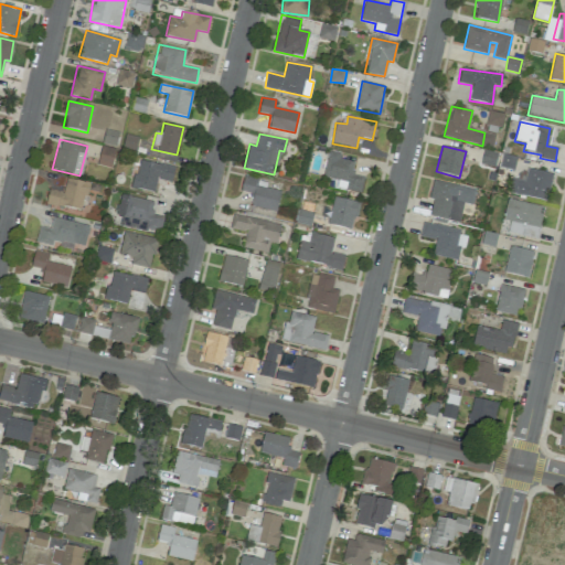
[(364,177),(352,173),(354,162),(339,159),(340,153),(329,151),(322,177),(348,181),(345,190),(361,193),(364,177)]
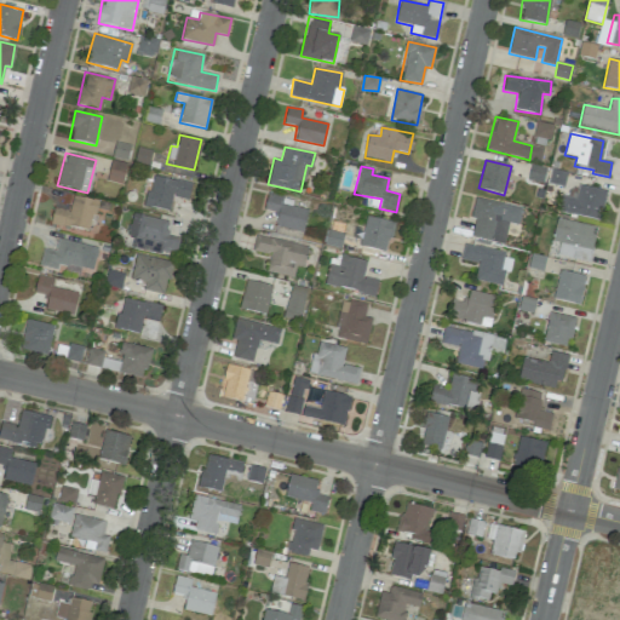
[(191,182),(150,176),(145,207),(170,211),(172,196),(188,199),(191,182)]
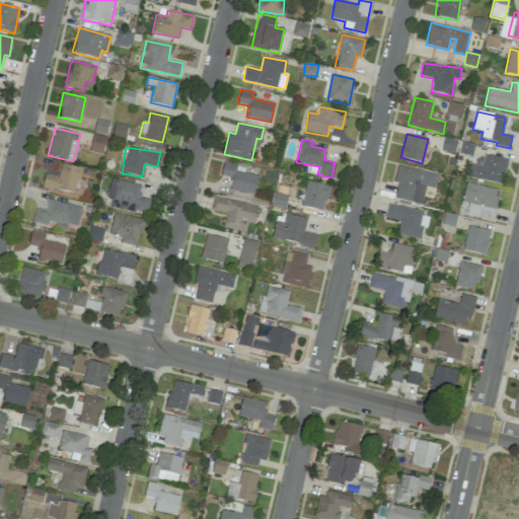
[(507,159),(484,156),(483,166),(470,164),(469,178),(504,182),(507,159)]
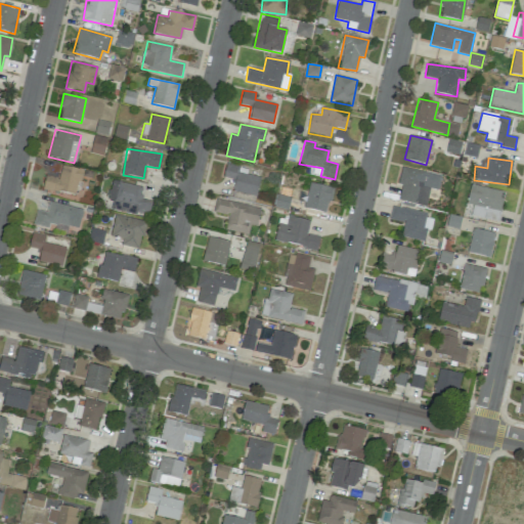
[(232,191),(256,197),(260,177),(247,174),(248,168),(226,164),(223,177),(234,180),(232,191)]
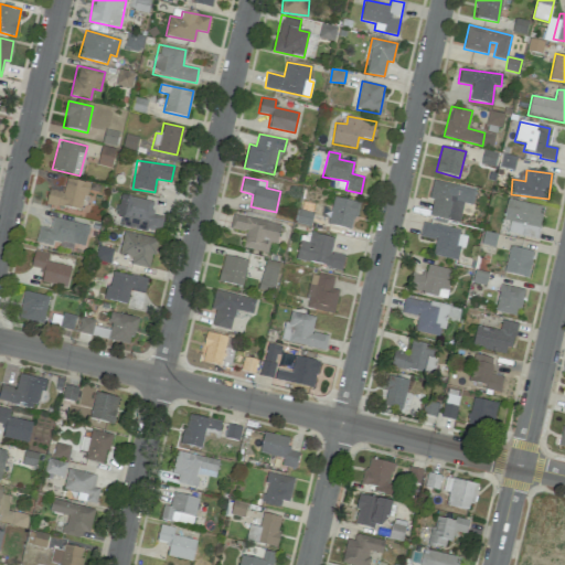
[(45,204),(82,212),(87,182),(65,178),(63,191),(49,189),(45,204)]
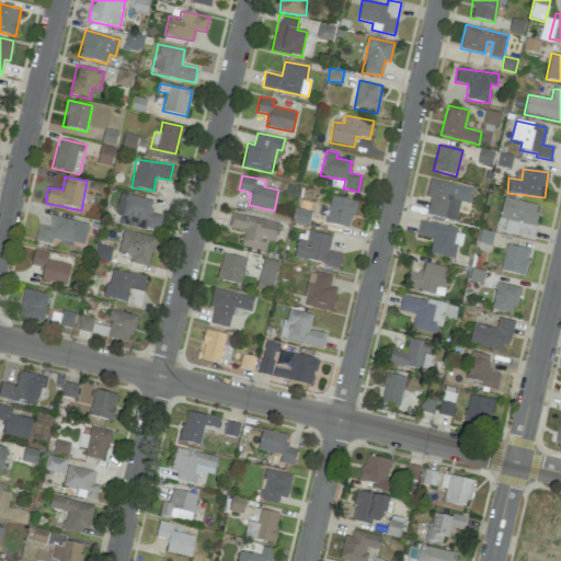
[(472,186),(430,180),(426,197),(430,197),(426,216),(456,220),(459,202),(469,203),(472,186)]
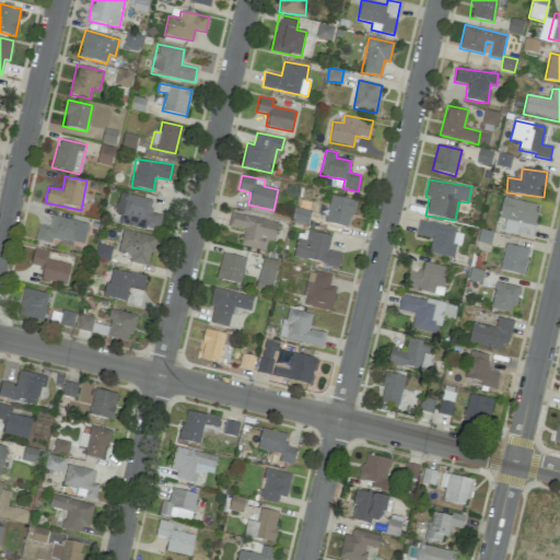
[(152,200),(119,193),(115,212),(121,213),(119,223),(159,232),(162,216),(150,212),(152,200)]
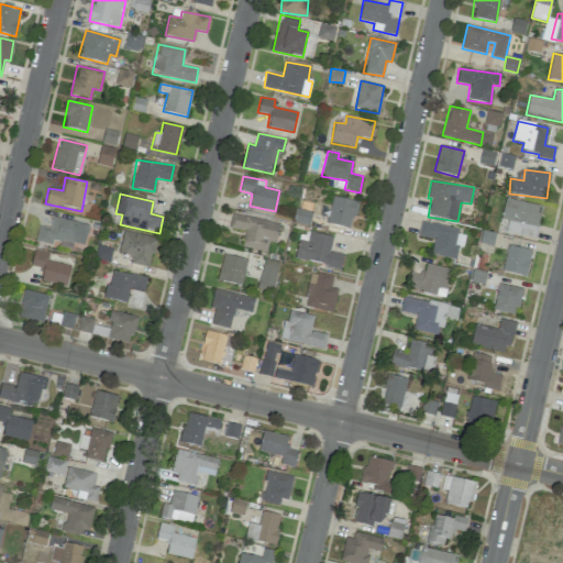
[(357,201),(332,197),(327,223),(351,229),(357,201)]
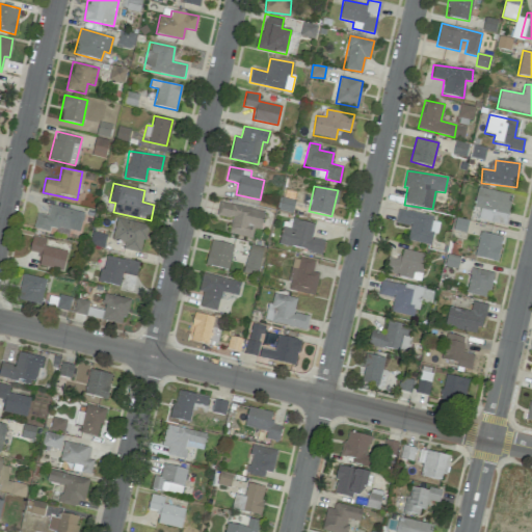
[(512,195),(478,187),(473,207),(480,209),(478,218),(505,225),(512,195)]
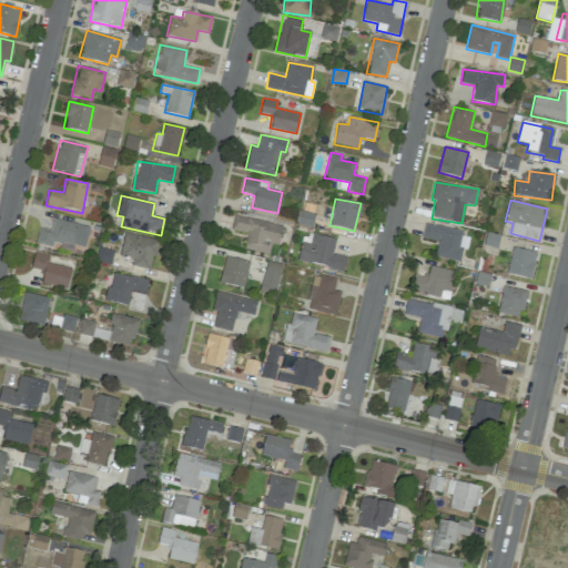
[(269,254),(271,244),(279,245),(282,225),(234,215),(232,231),(247,233),(244,250),(269,254)]
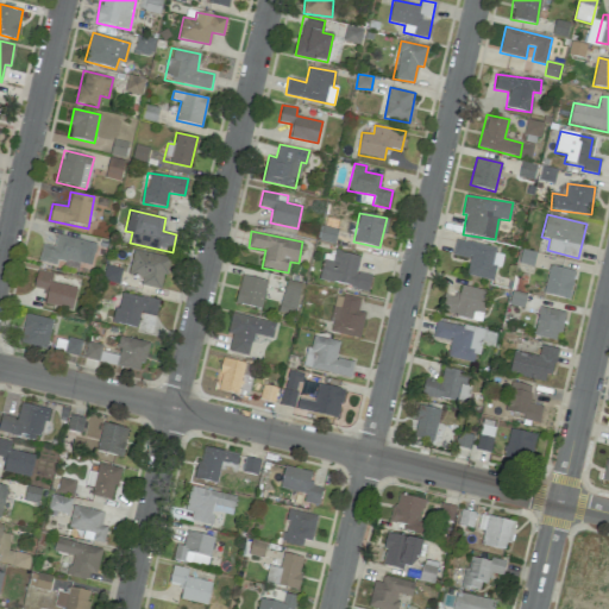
[(54,246),(43,244),(38,261),(56,265),(57,258),(90,267),(96,244),(57,234),(54,246)]
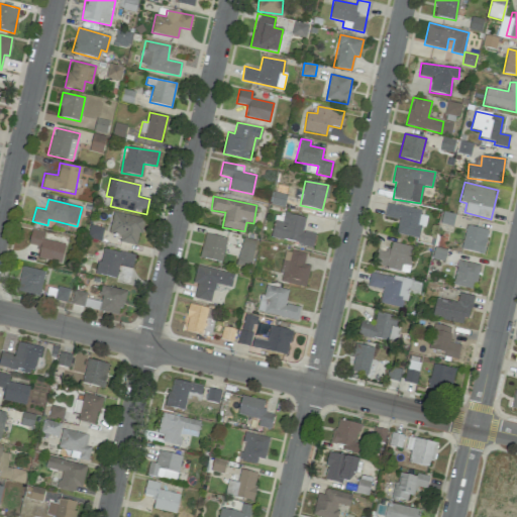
[(396,233),(420,239),(426,212),(387,203),(384,216),(399,220),(396,233)]
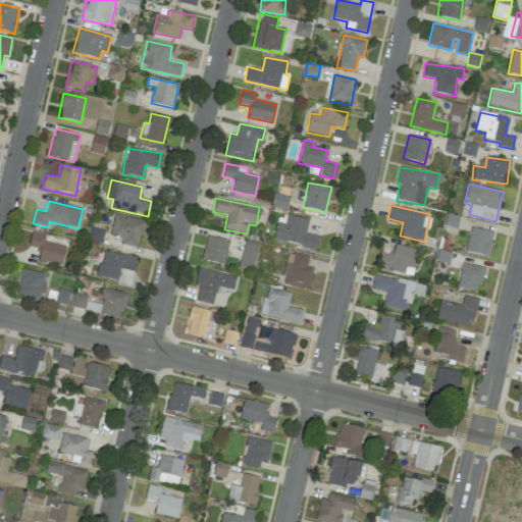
[(139,248),(145,220),(114,214),(110,235),(122,237),(120,244),(139,248)]
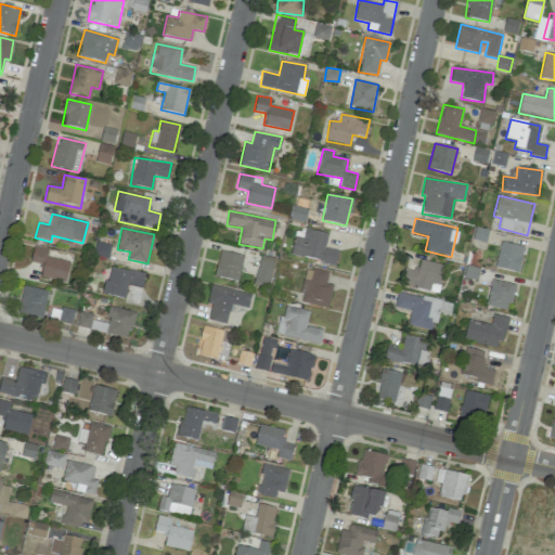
[(328,234),(306,229),(304,239),(295,236),(291,254),(335,266),(339,250),(325,247),(328,234)]
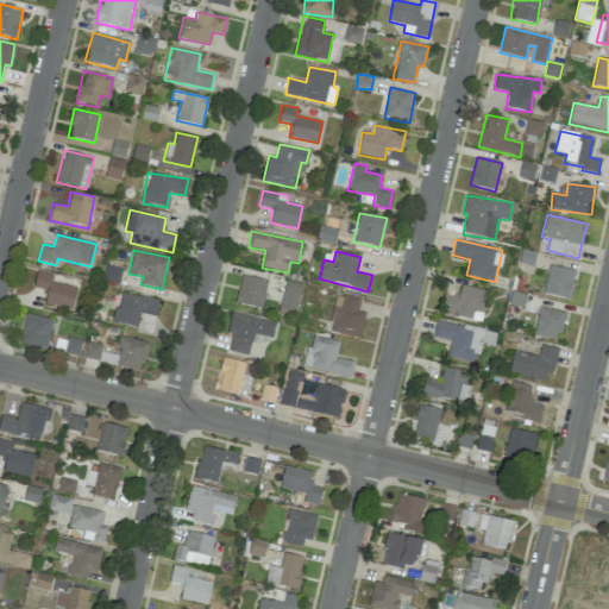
[(542,294),(569,300),(575,271),(548,265),(542,294)]
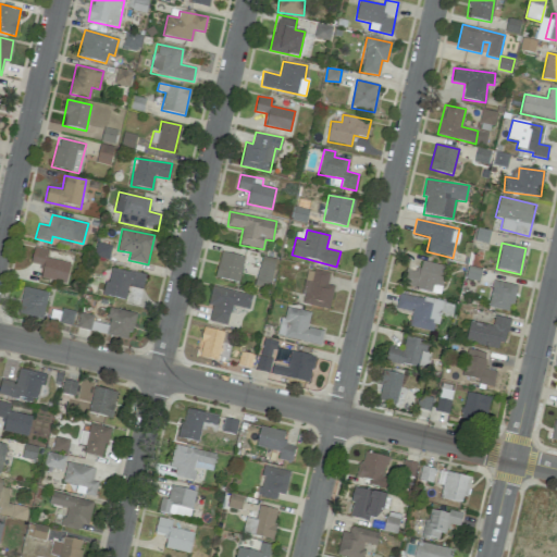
[(66,283),(70,263),(46,258),(48,250),(34,247),(31,262),(42,265),(39,277),(66,283)]
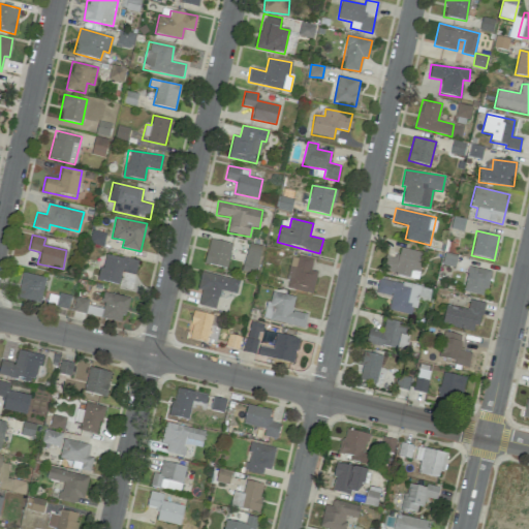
[(227,268),(230,243),(208,240),(205,265),(227,268)]
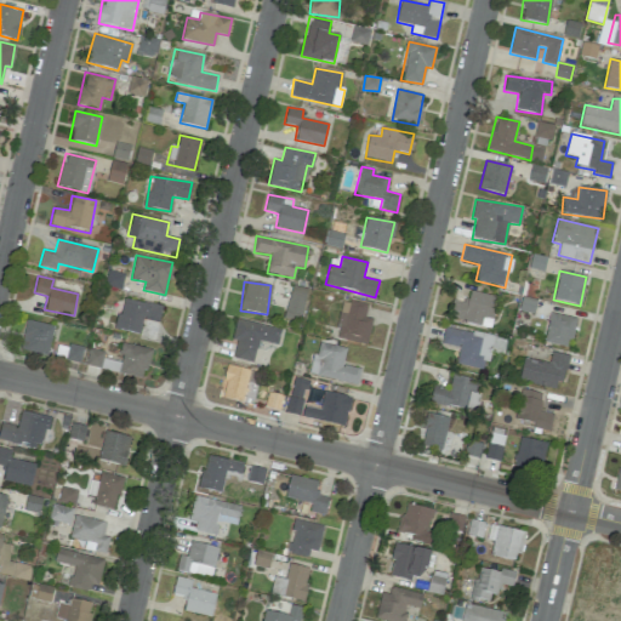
[(285,318),(300,320),(307,289),(291,286),(285,318)]
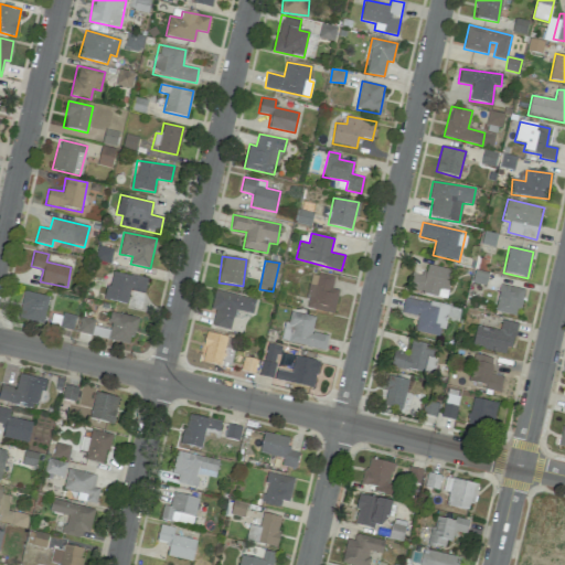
[(448,297),(451,269),(425,265),(424,275),(409,273),(407,291),(448,297)]
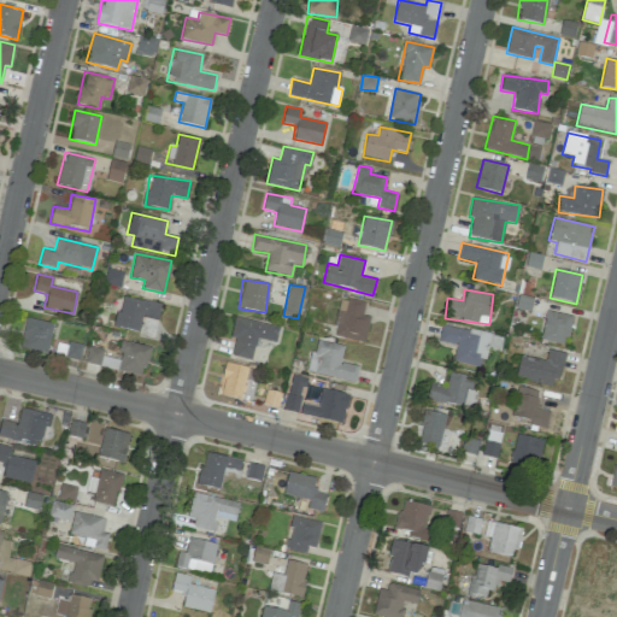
[(137,333),(141,317),(157,321),(160,305),(122,295),(115,327),(137,333)]
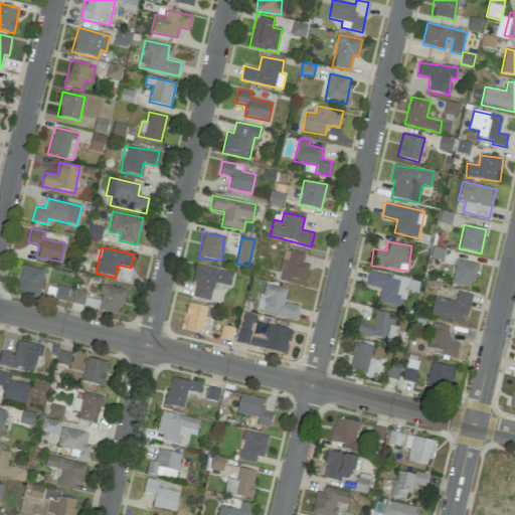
[(308,265),(303,264),(305,252),(284,248),(279,282),(305,286),(308,265)]
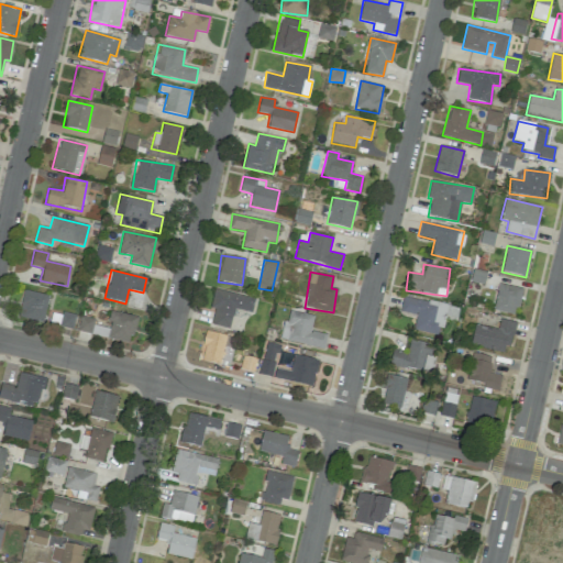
[(521,288),(498,284),(493,310),(516,316),(521,288)]
